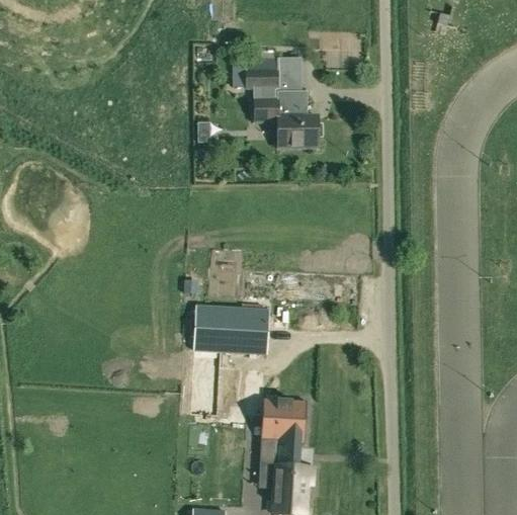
[(246,70),(246,59),(246,58),(233,58),(233,86),(246,86),(246,70)]
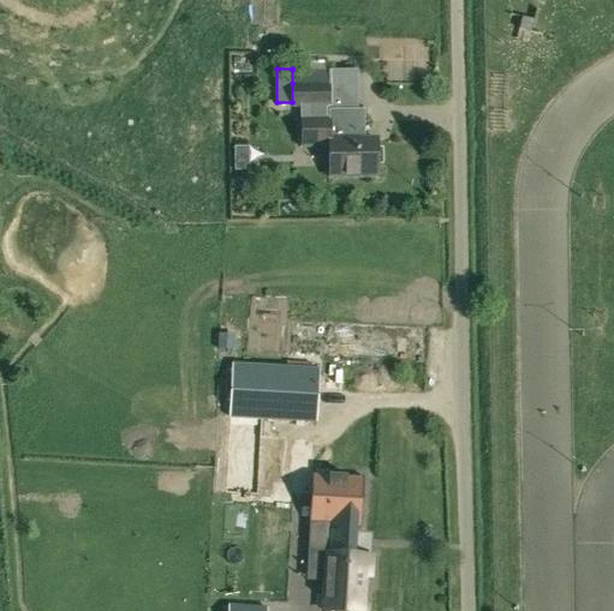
[(329,83),(292,83),(292,102),(329,102),(329,83)]
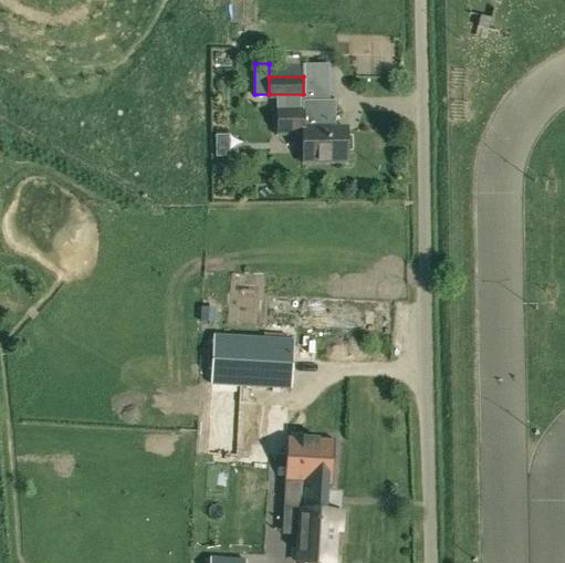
[(276,107),(276,132),(302,131),(302,159),(346,159),(346,126),(335,126),(335,95),(302,96),(303,106),(276,107)]
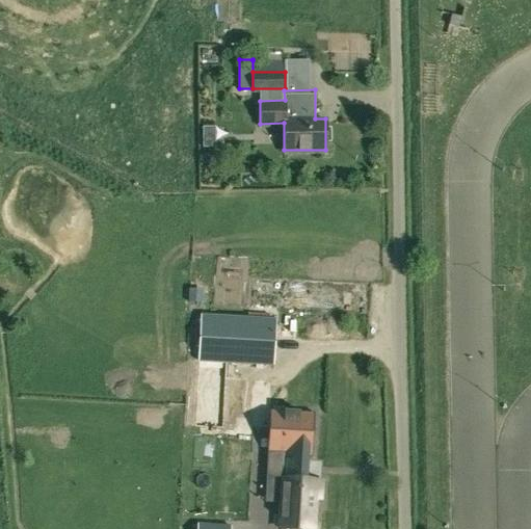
[(200,313),(197,359),(272,363),(274,317),(200,313)]
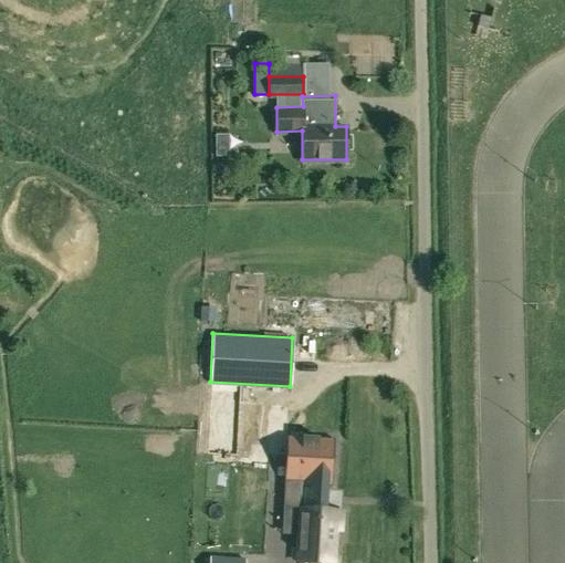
[(323,509),(324,482),(330,482),(332,438),(286,436),(284,479),(291,480),(290,489),(305,490),(304,508),(300,508),(296,561),(332,562),(334,529),(339,529),(341,510),(323,509)]
